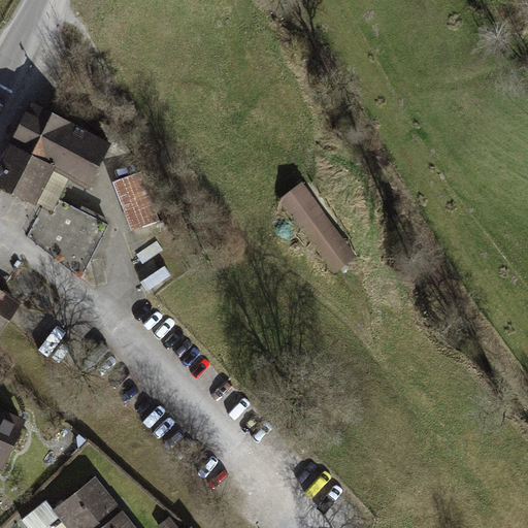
[(113,142),(31,101),(0,161),(0,187),(35,205),(54,168),(91,188),(113,142)]
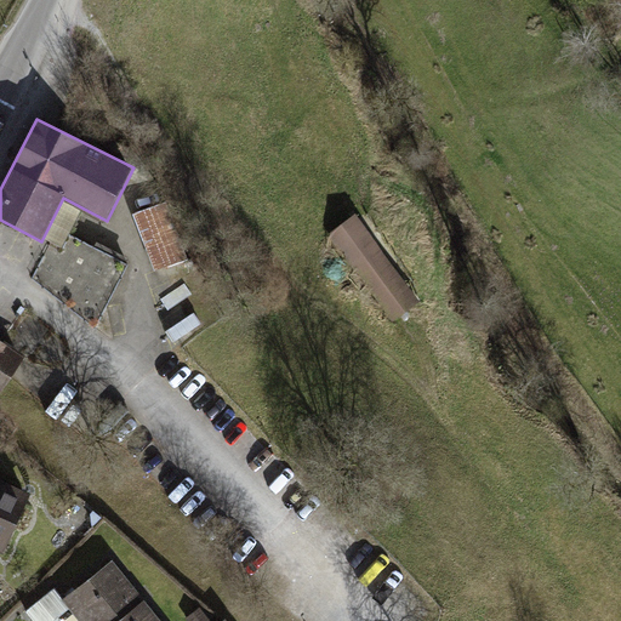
[(166,199),(130,212),(152,271),(187,257),(166,199)]
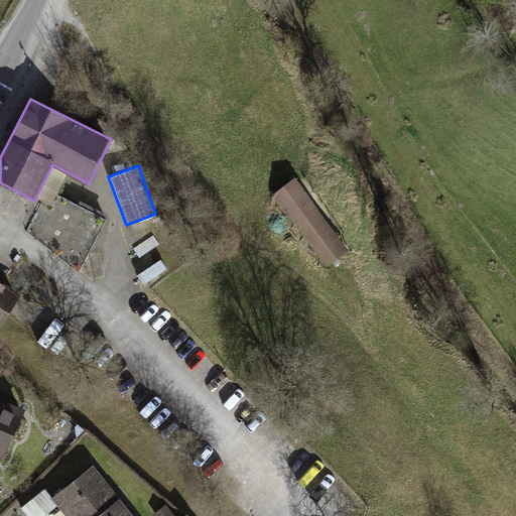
[(295,178),(273,195),(327,267),(349,251),(295,178)]
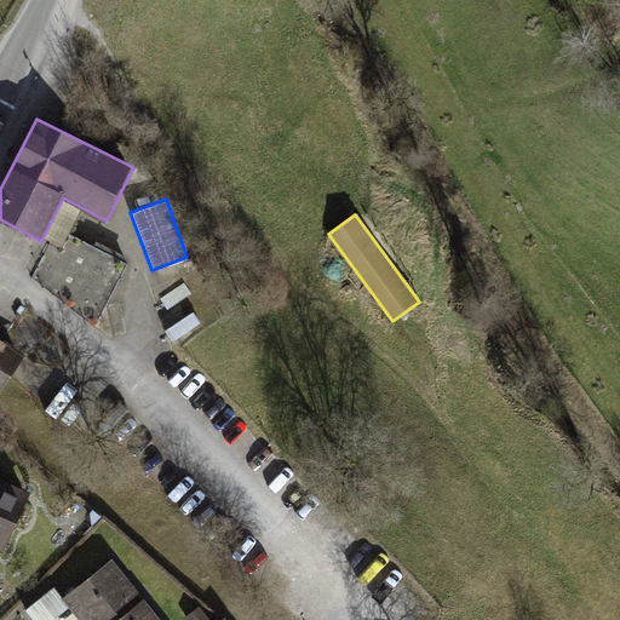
[(93,306),(115,269),(56,234),(34,273),(93,306)]
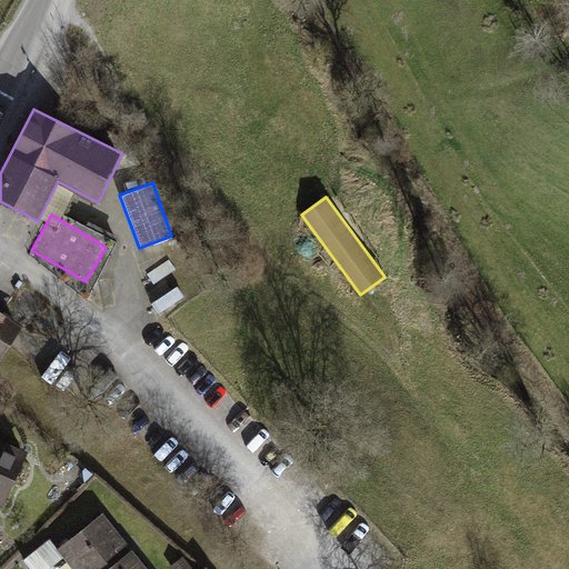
[(0,360),(23,327),(0,310),(0,360)]
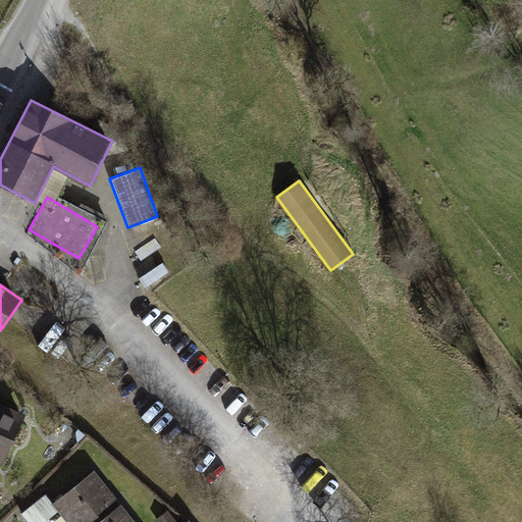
[(0,458),(21,415),(0,404),(0,458)]
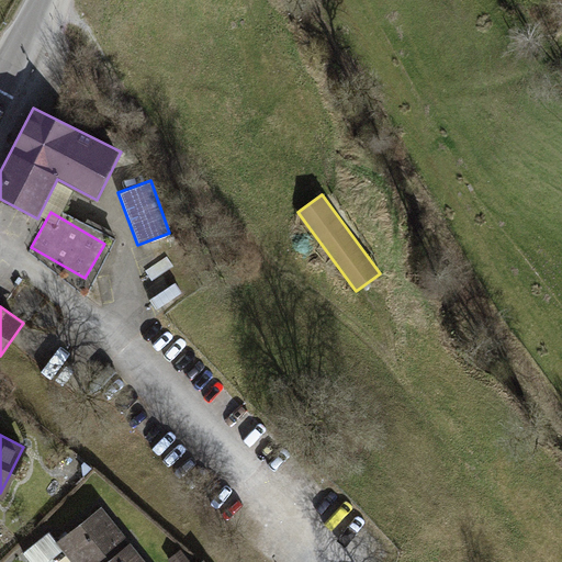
[(147,561),(102,505),(57,541),(72,561),(147,561)]
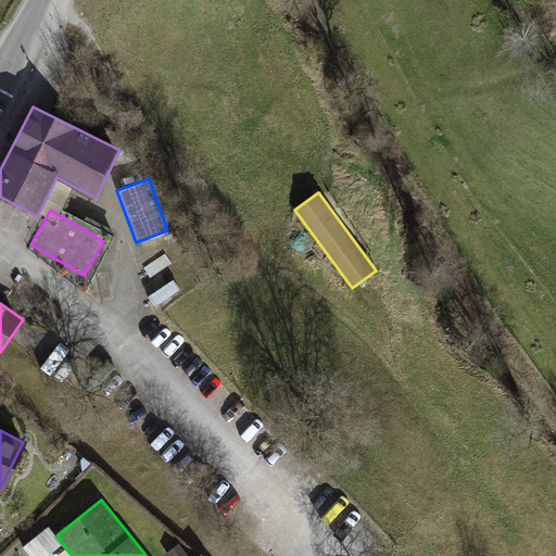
[(191,555),(181,543),(166,555),(167,555),(191,555)]
